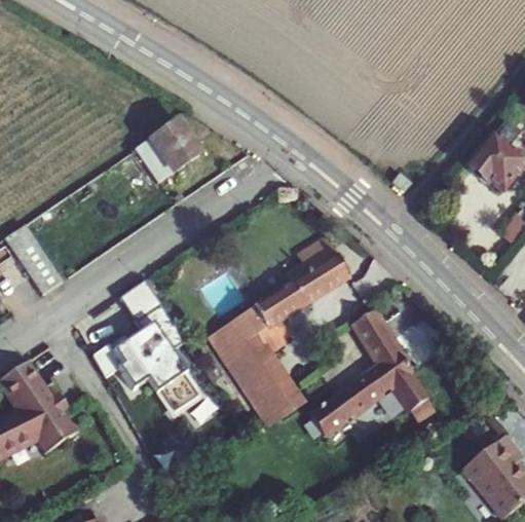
[(198,145),(175,112),(134,141),(157,174),(198,145)]
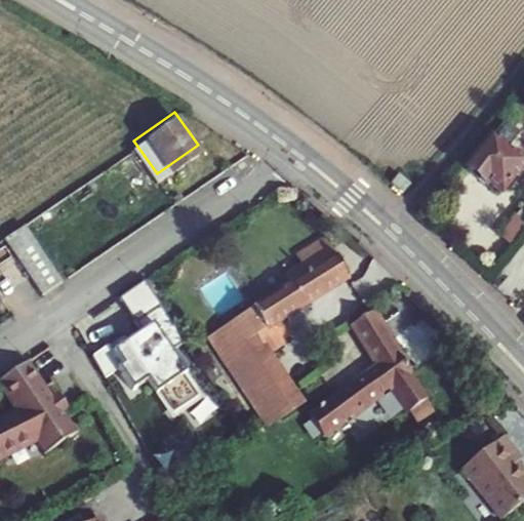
[(464,166),(483,182),(486,177),(499,188),(512,172),(516,176),(523,166),(523,163),(489,135),(464,166)]
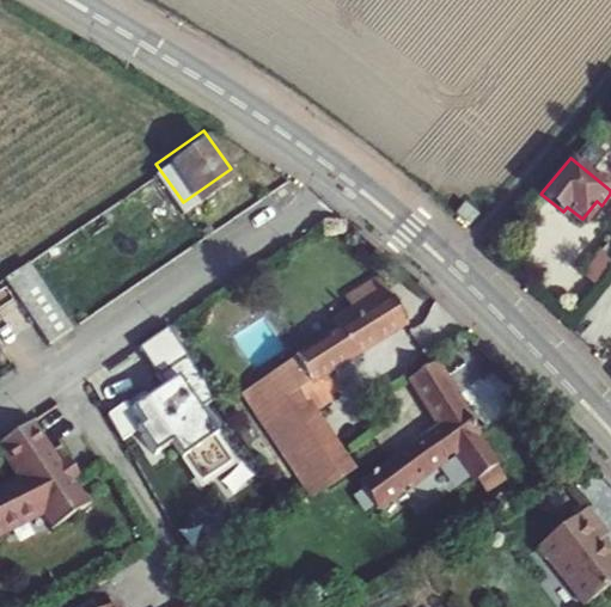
[(610,237),(581,273),(596,283),(610,264),(610,237)]
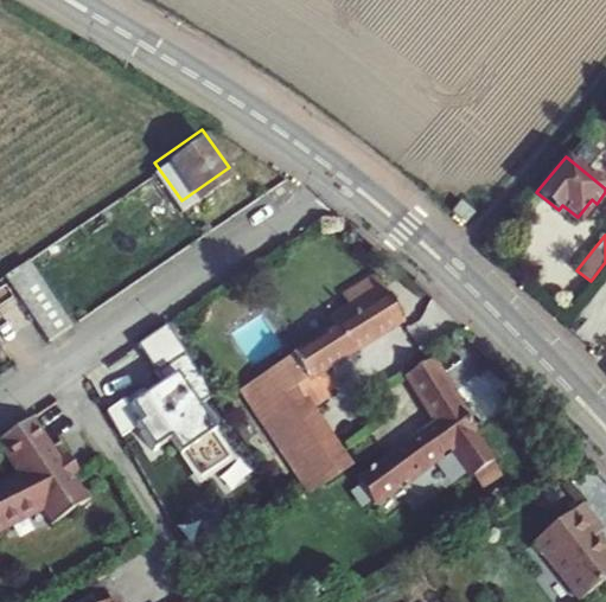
[(75,318),(29,251),(7,266),(52,333),(75,318)]
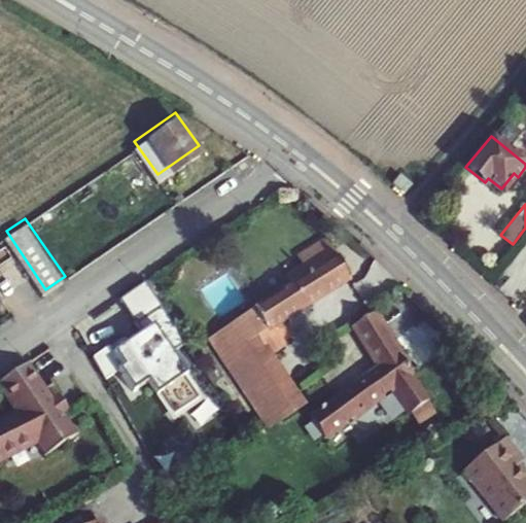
[(207,337),(258,414),(294,391),(269,352),(283,344),(288,332),(280,319),(349,276),(325,236),(295,253),(302,263),(283,274),(289,284),(207,337)]
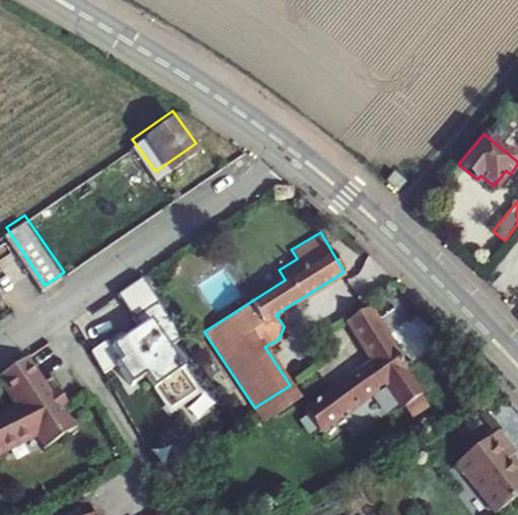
[(181,336),(142,277),(117,293),(139,326),(126,335),(122,329),(106,340),(120,359),(115,362),(130,383),(147,372),(170,406),(194,390),(179,369),(183,367),(168,345),(181,336)]
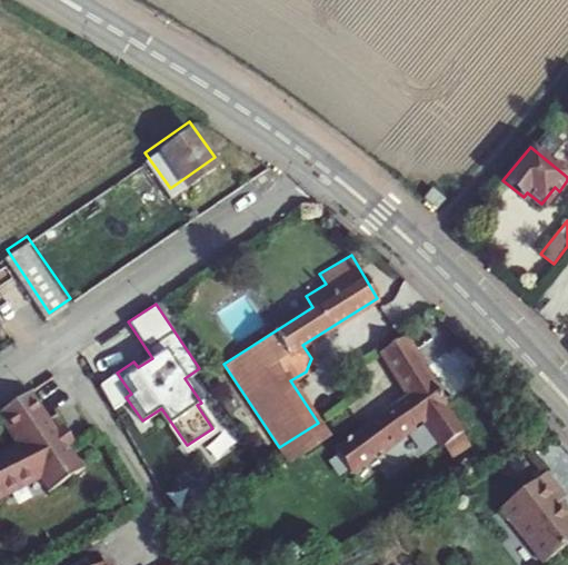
[(401,336),(381,349),(410,396),(335,450),(348,471),(420,418),(440,445),(441,444),(450,456),(468,443),(401,336)]
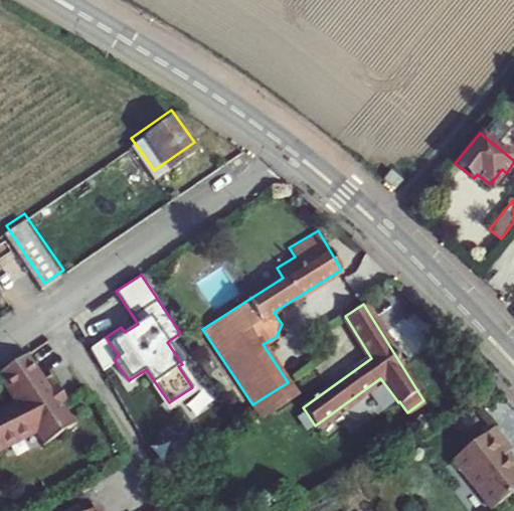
[(119,356),(106,337),(90,347),(104,367),(115,360),(114,359),(119,356)]
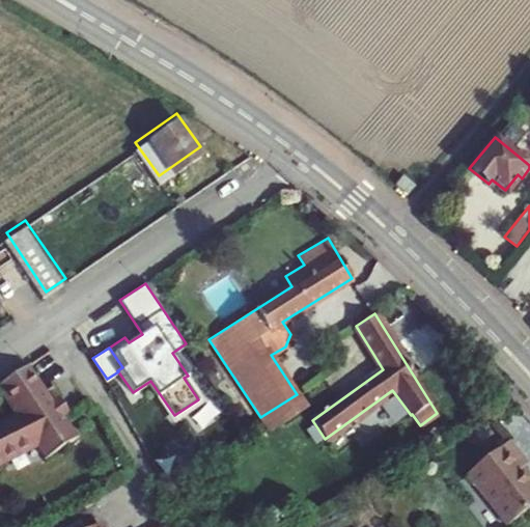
[(49,403),(24,365),(0,381),(0,388),(18,415),(0,423),(0,460),(37,441),(47,455),(73,438),(58,416),(53,418),(47,405),(49,403)]
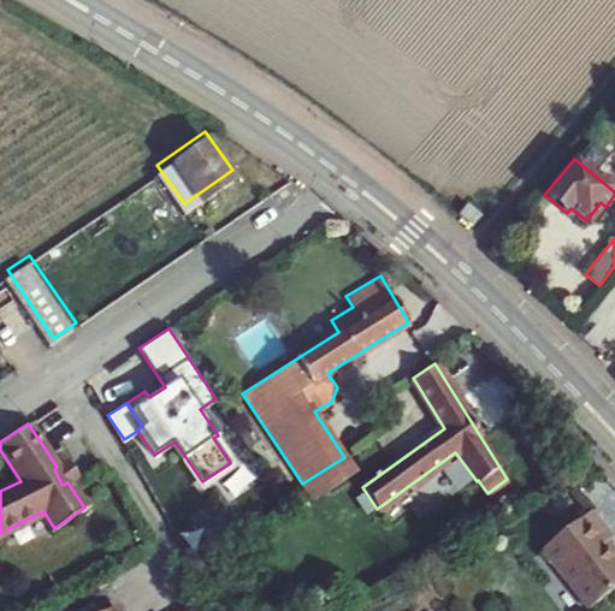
[(354,470),(344,457),(302,484),(305,487),(312,498),(354,470)]
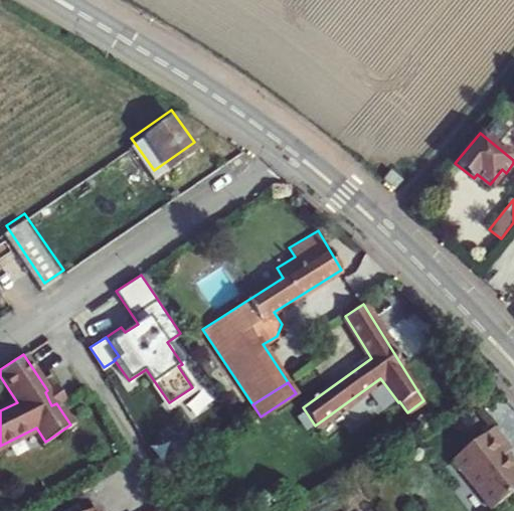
[(453,457),(490,507),(513,488),(513,467),(503,454),(509,449),(492,427),(453,457)]
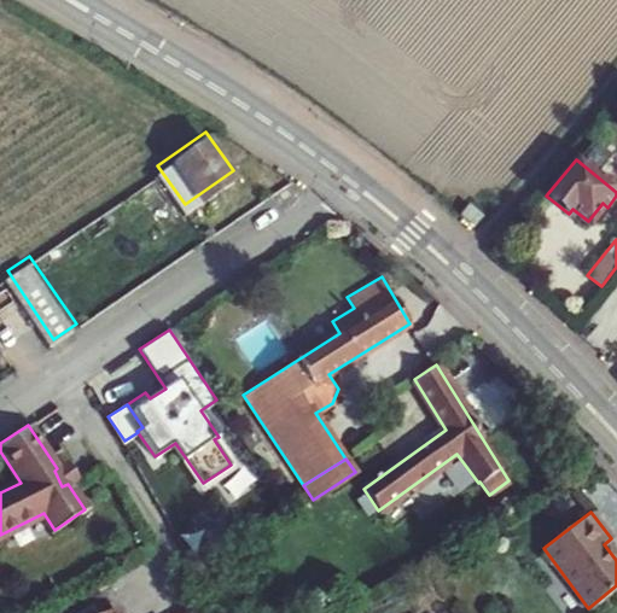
All buildings are outlined.
